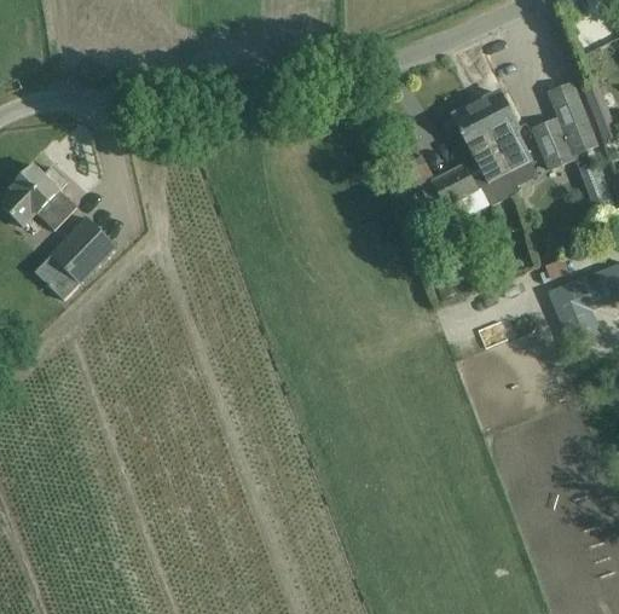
[(618,134),(597,80),(582,86),(589,104),(603,140),(618,134)]
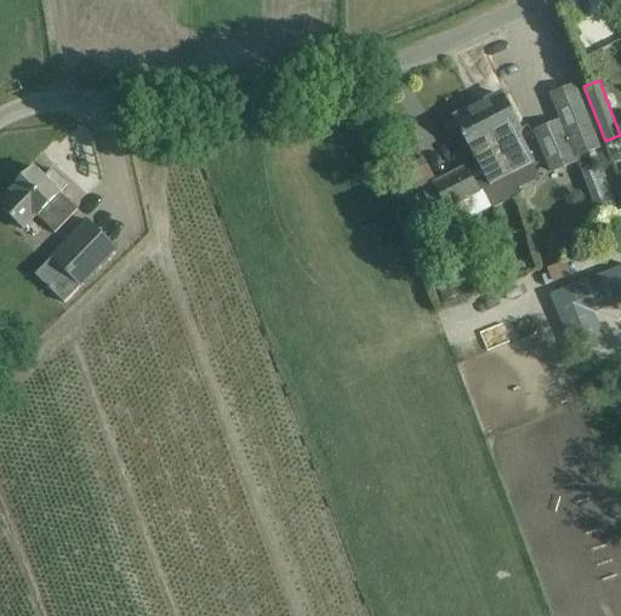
[(598,144),(574,84),(552,92),(562,119),(536,129),(552,169),(574,160),(571,155),(598,144)]
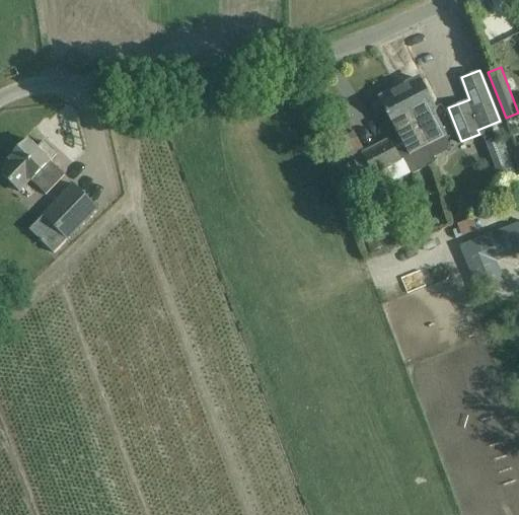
[(399,87),(427,139),(428,143),(446,134),(432,107),(435,105),(429,94),(420,76),(399,87)]
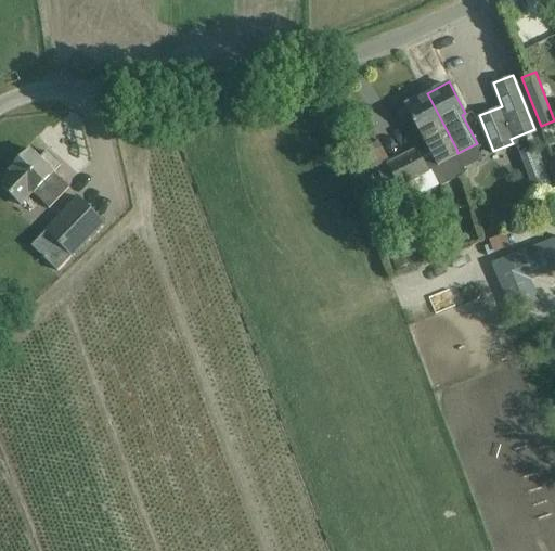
[(457,153),(456,149),(427,93),(407,104),(415,122),(428,146),(420,151),(416,144),(386,161),(387,162),(376,167),(391,195),(401,190),(399,186),(433,168),(441,183),(463,171),(459,156),(457,154),(457,153)]
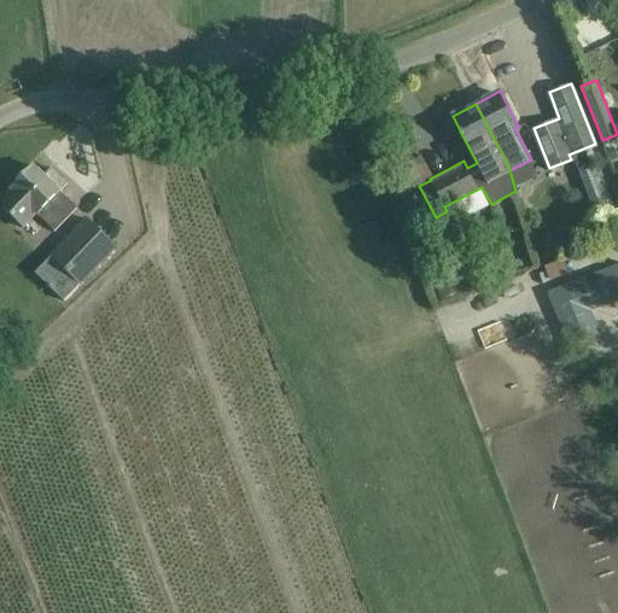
[(610,210),(589,162),(577,167),(596,216),(610,210)]
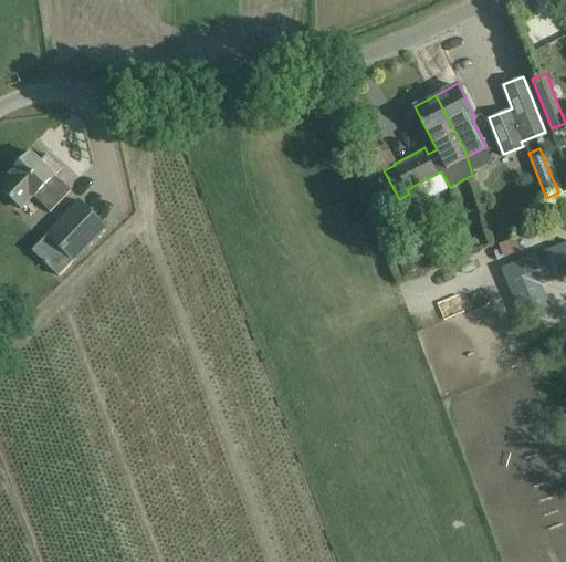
[(69,187),(54,174),(62,165),(48,152),(40,159),(30,149),(9,170),(10,172),(0,180),(0,185),(21,207),(33,195),(48,208),(69,187)]
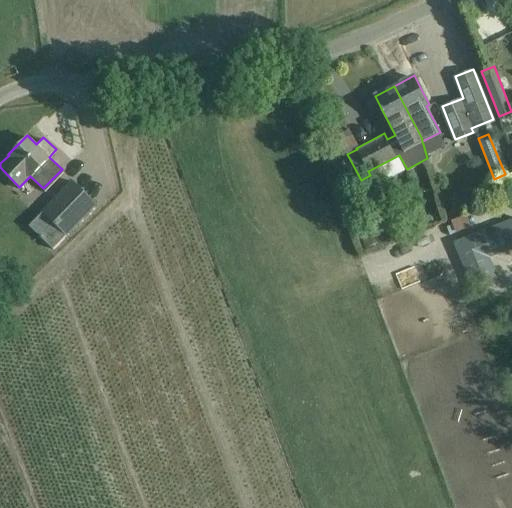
[(336,152),(327,156),(334,171),(344,167),(336,152)]
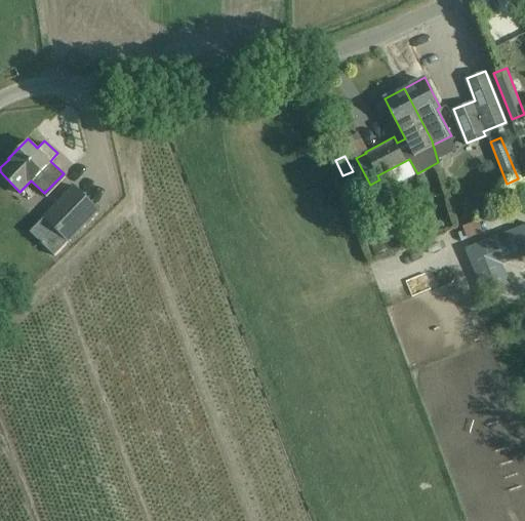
[(99,208),(73,183),(42,215),(69,241),(99,208)]
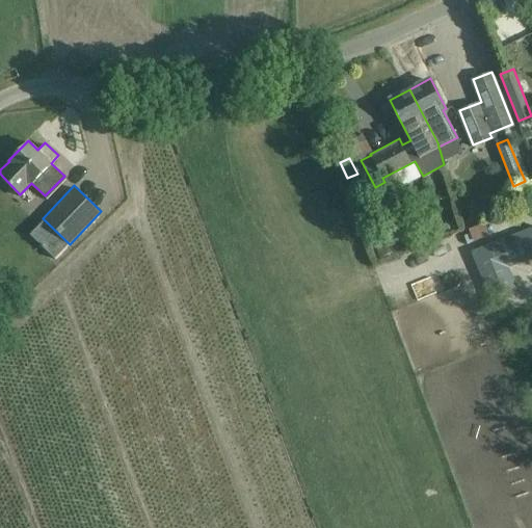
[(489,234),(484,221),(469,228),(470,231),(464,233),(466,238),(468,242),(489,234)]
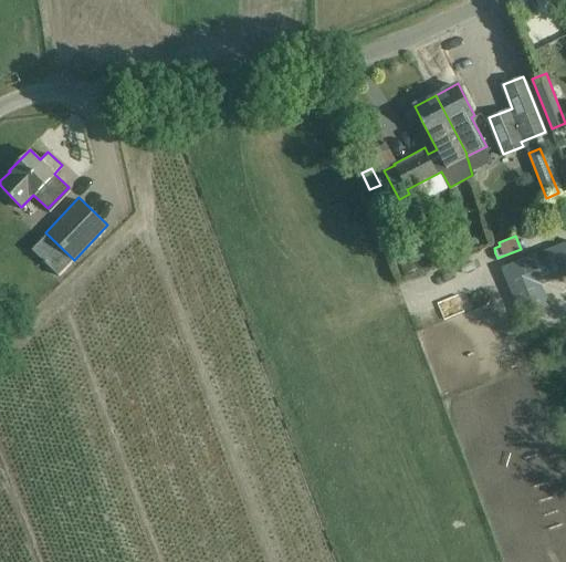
[(546,247),(515,259),(520,270),(505,276),(502,269),(500,269),(507,294),(519,324),(522,323),(516,309),(517,309),(519,311),(540,302),(534,289),(525,292),(524,290),(511,295),(510,293),(512,293),(512,292),(565,270),(565,253),(565,251),(556,255),(554,248),(547,251),(546,247)]
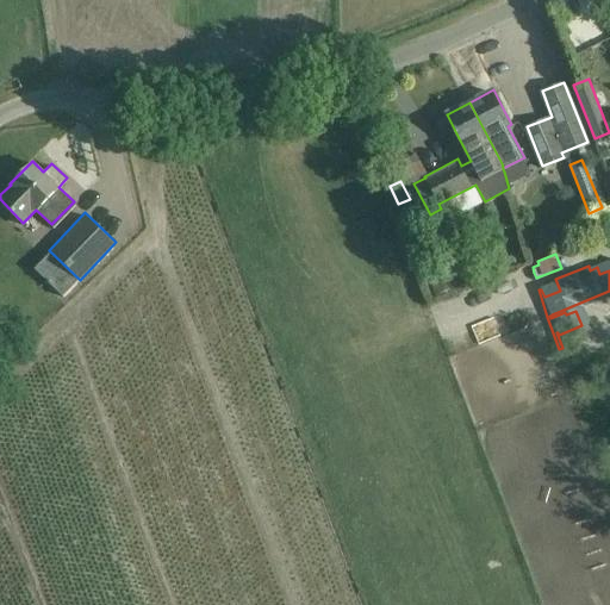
[(428,275),(434,293),(456,285),(450,267),(428,275)]
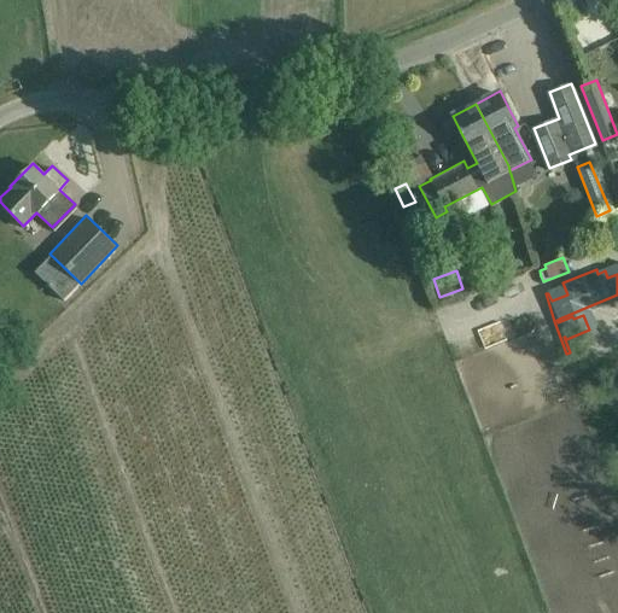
[(534,281),(529,272),(502,282),(506,292),(534,281)]
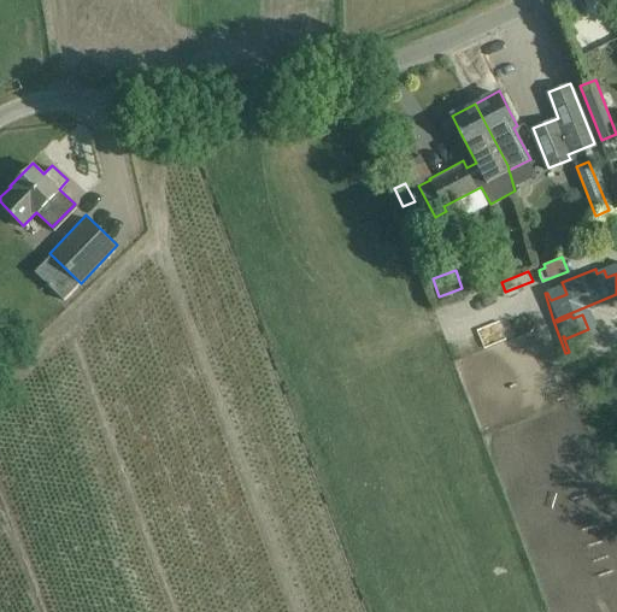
[(553,321),(545,293),(532,299),(542,325),(541,327),(548,343),(550,343),(556,357),(565,353),(553,321)]
